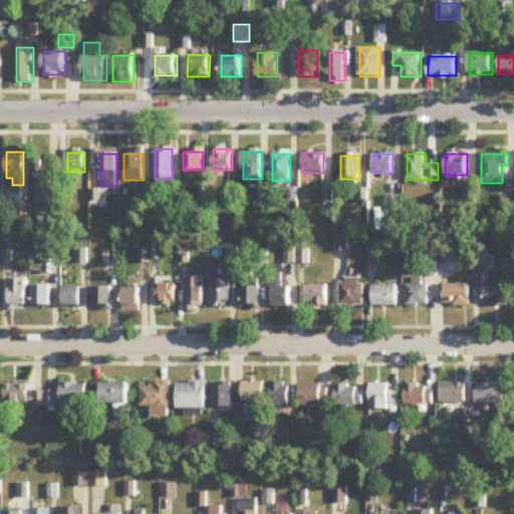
[(35,162),(35,217),(54,217),(54,162),(35,162)]
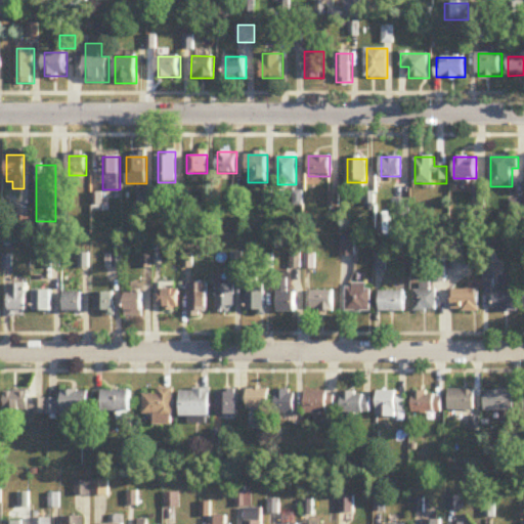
[(29,232),(29,218),(15,218),(15,232),(29,232)]
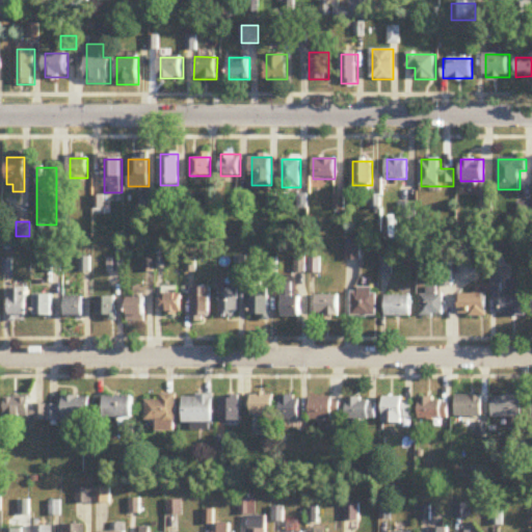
[(526,292),(520,292),(520,280),(503,280),(503,317),(526,317),(526,292)]
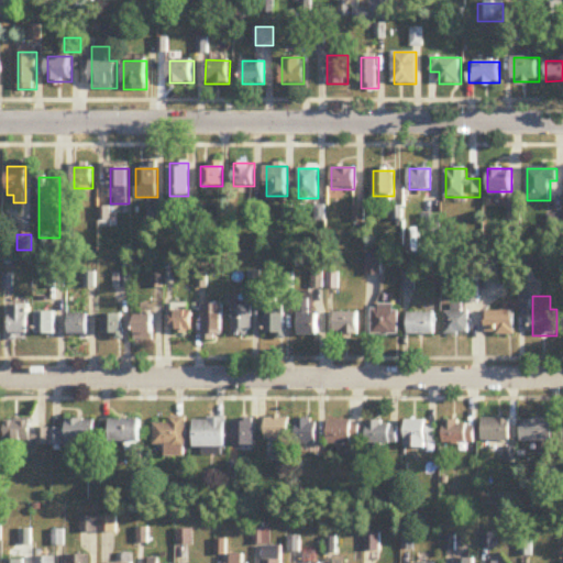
[(267,335),(285,335),(285,301),(267,301),(267,335)]
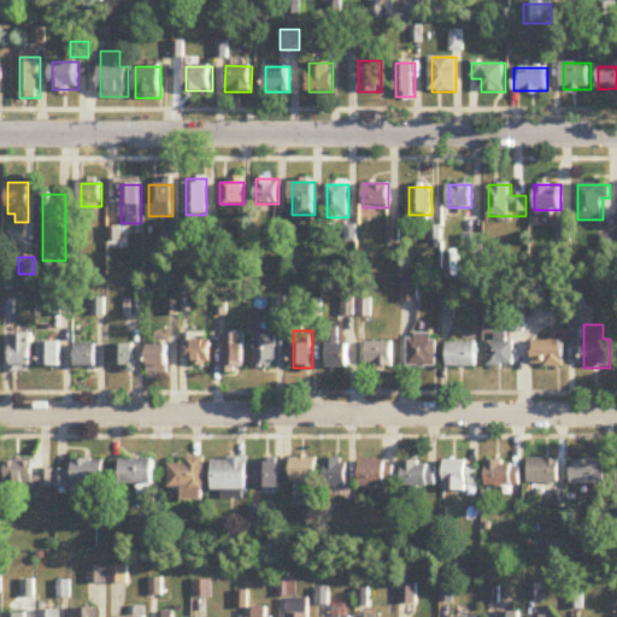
[(489,333),(489,366),(512,366),(512,333),(489,333)]
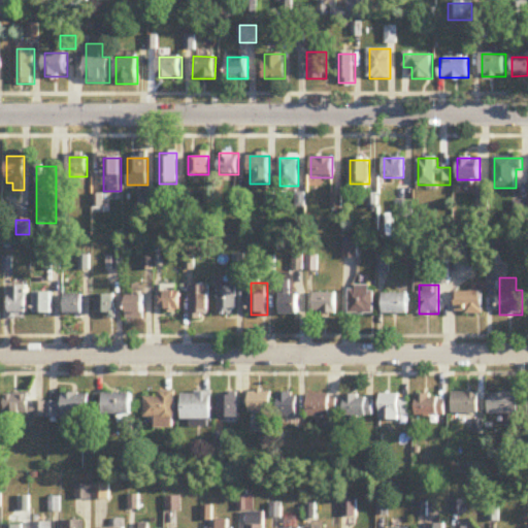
[(191,319),(209,319),(209,286),(191,286),(191,319)]
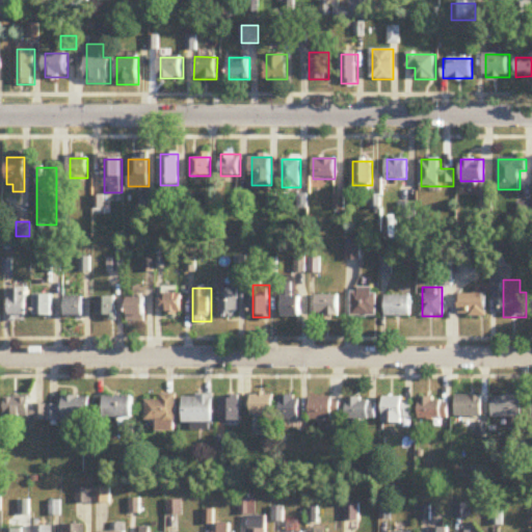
[(9,289),(9,320),(27,320),(27,289),(9,289)]
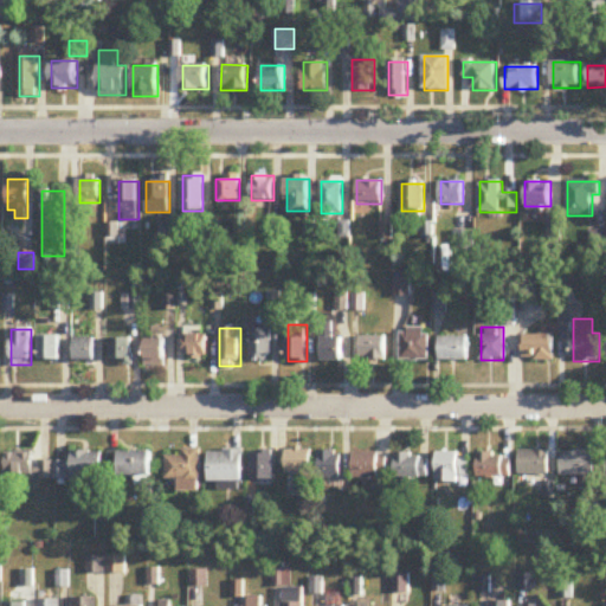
[(250,360),(271,360),(271,329),(250,329),(250,360)]
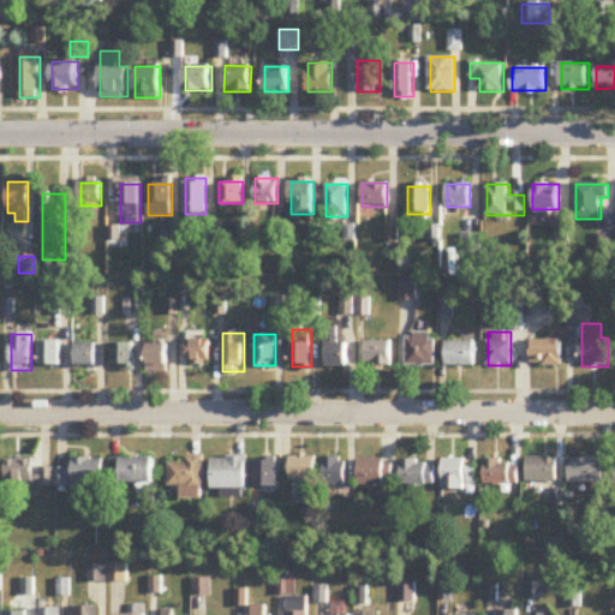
[(407,368),(434,368),(434,334),(407,334),(407,368)]
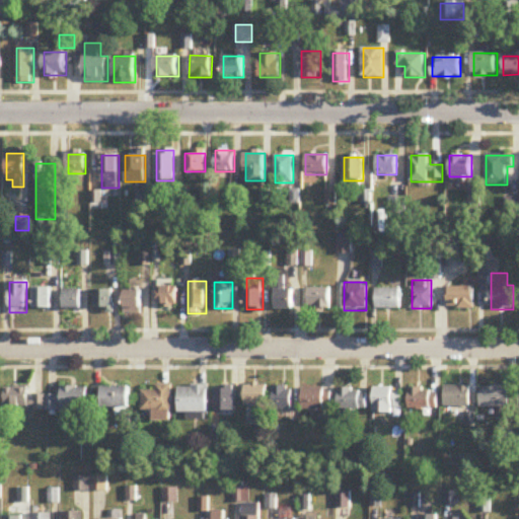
[(159,308),(176,308),(176,287),(159,287),(159,308)]
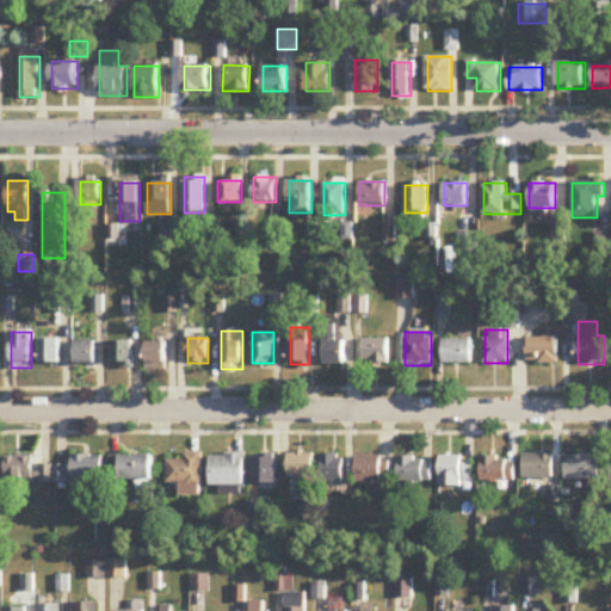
[(559,363),(559,338),(528,338),(528,363),(559,363)]
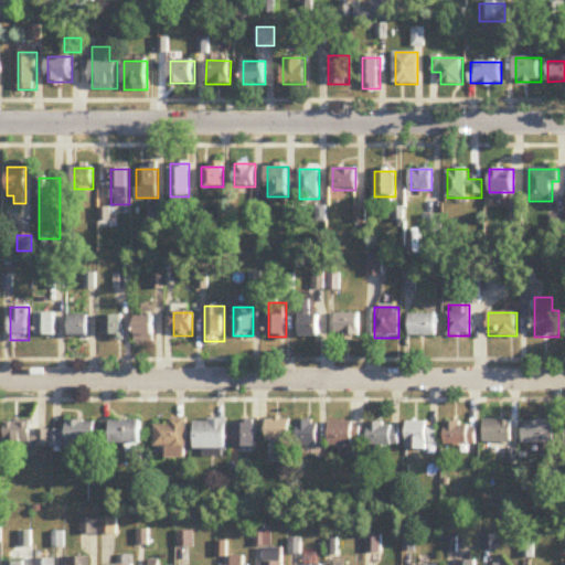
[(56,337),(56,313),(36,313),(36,337),(56,337)]
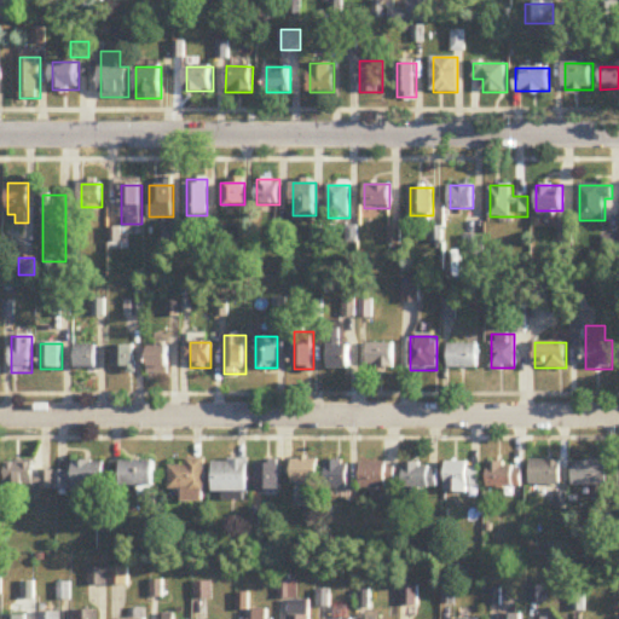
[(394,343),(368,343),(368,368),(394,368),(394,343)]
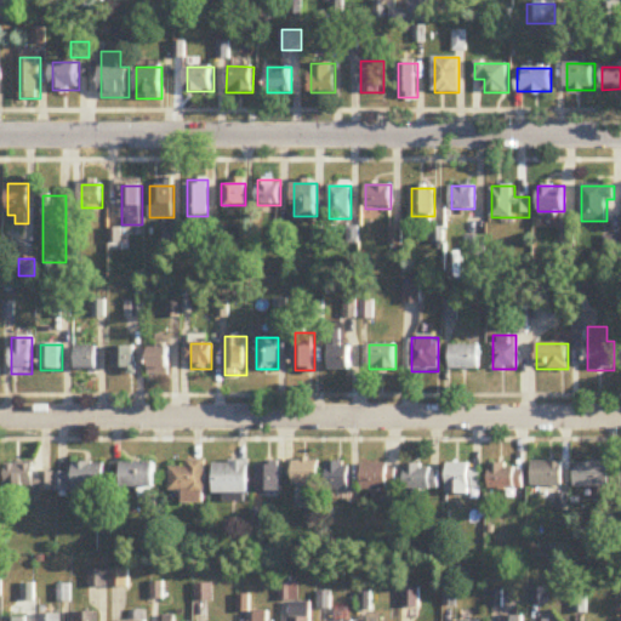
[(351,346),(330,346),(330,370),(351,370),(351,346)]
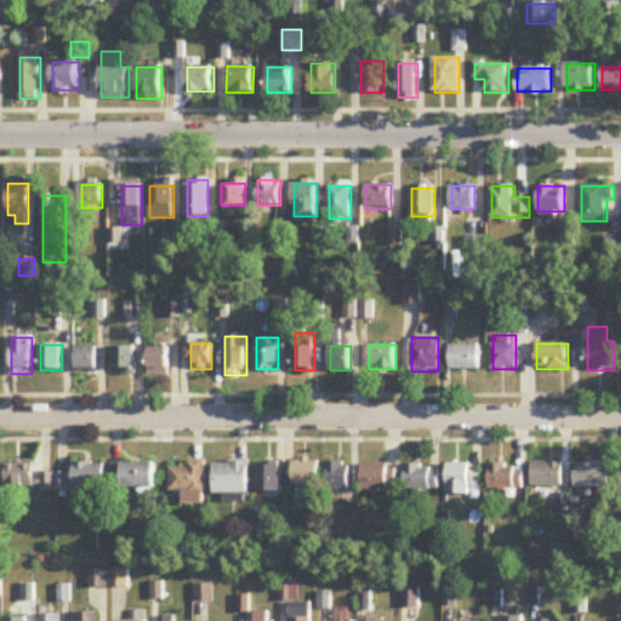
[(480,346),(450,346),(450,370),(480,370),(480,346)]
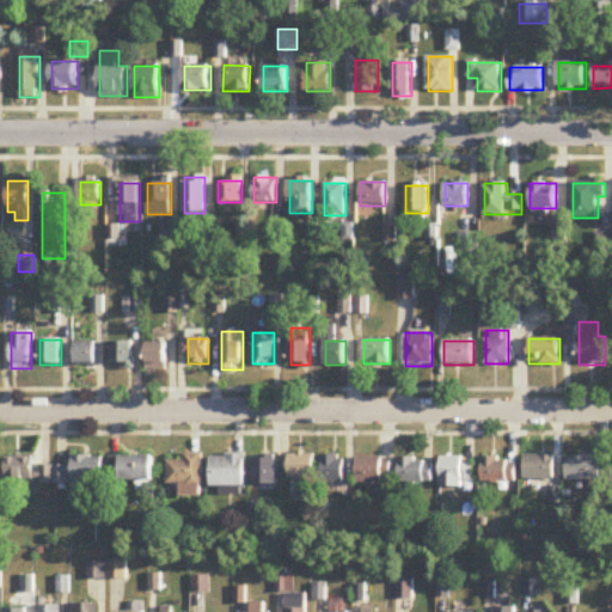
[(75,366),(96,366),(96,342),(75,342),(75,366)]
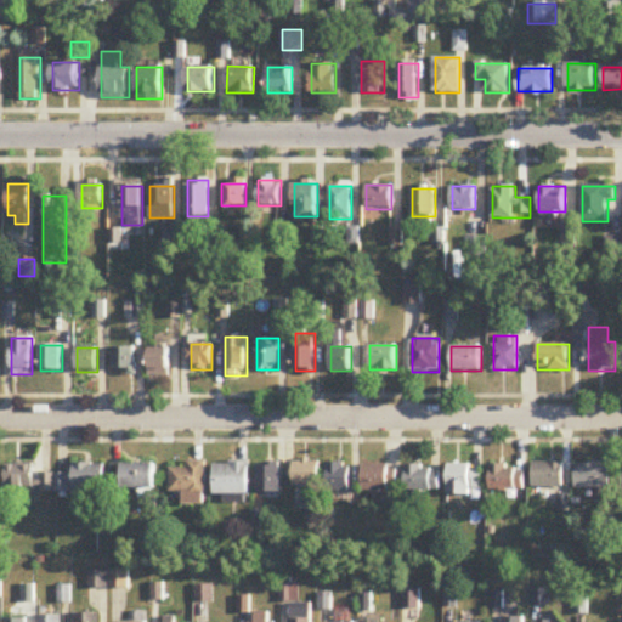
[(135,373),(135,349),(114,349),(114,373),(135,373)]
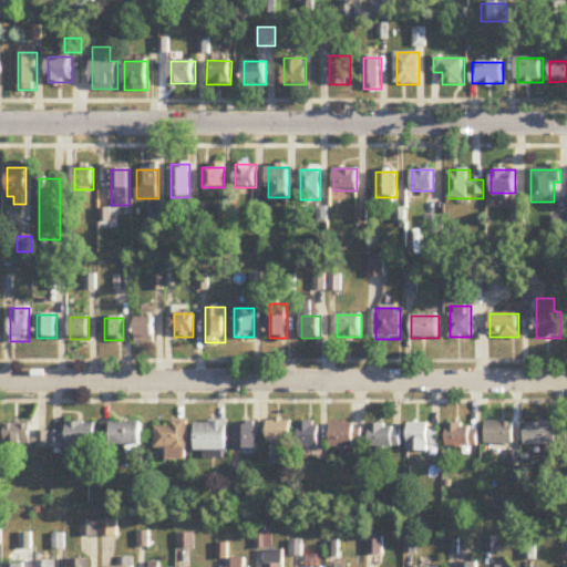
[(154,318),(136,318),(136,343),(154,343),(154,318)]
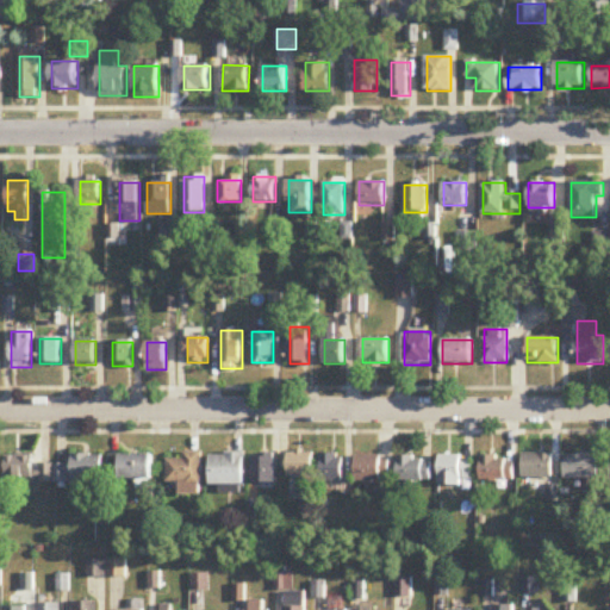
[(313,452),(290,452),(290,475),(313,475),(313,452)]
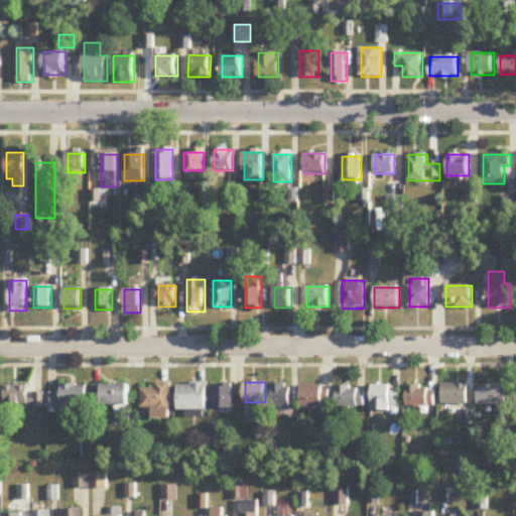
[(142,389),(142,409),(170,409),(170,383),(155,383),(155,389),(142,389)]
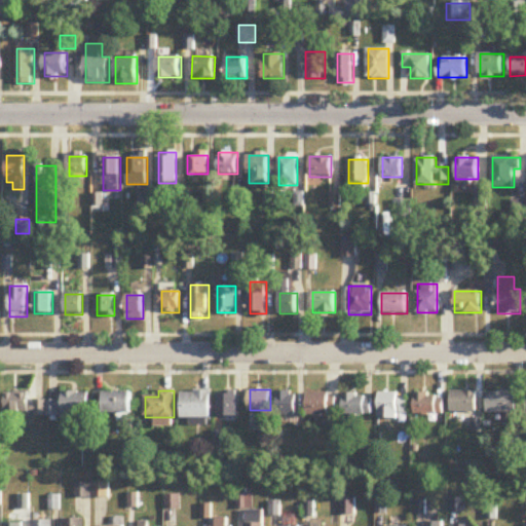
[(211,419),(211,392),(181,392),(181,419),(211,419)]
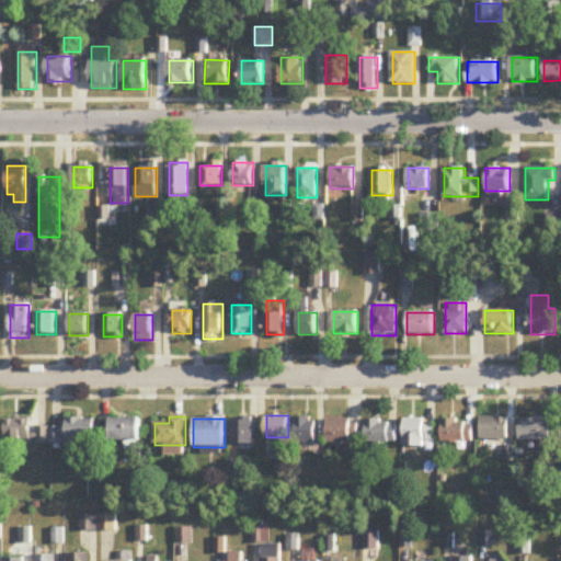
[(296,419),(296,443),(315,443),(315,419),(296,419)]
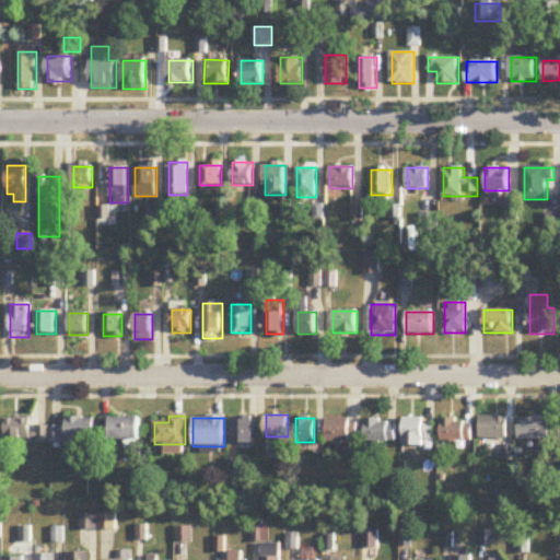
[(508,418),(481,418),(481,439),(508,439),(508,418)]
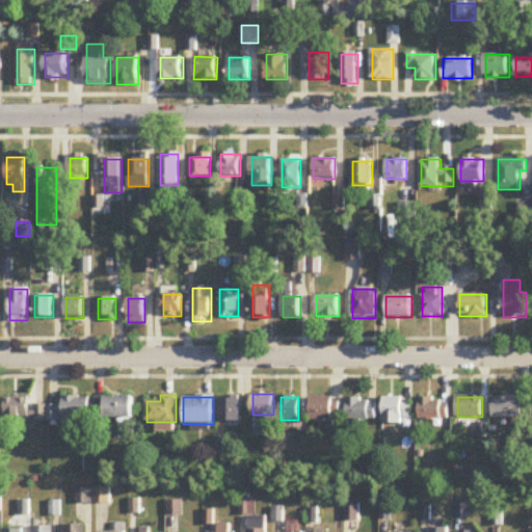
[(493,397),(493,418),(523,418),(523,397),(493,397)]
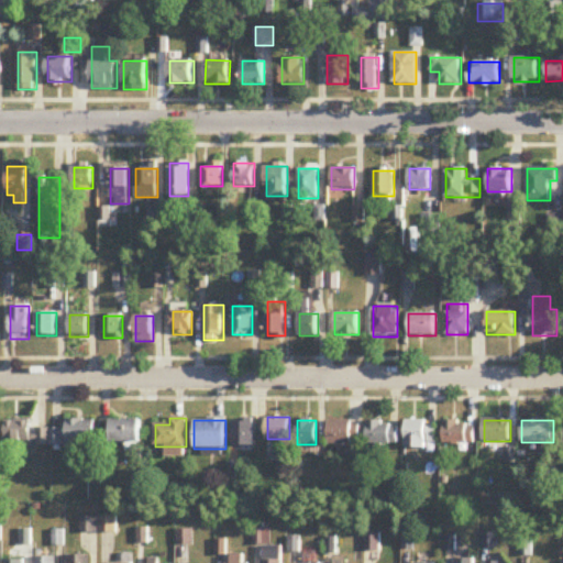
[(95,421),(66,421),(66,430),(34,430),(34,445),(95,444),(95,421)]
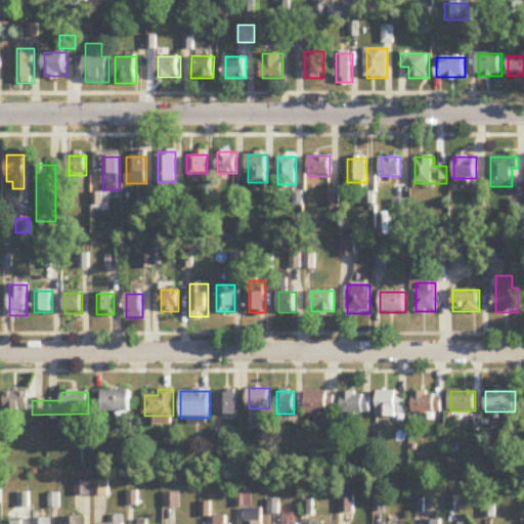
[(235,415),(235,392),(217,392),(217,415),(235,415)]
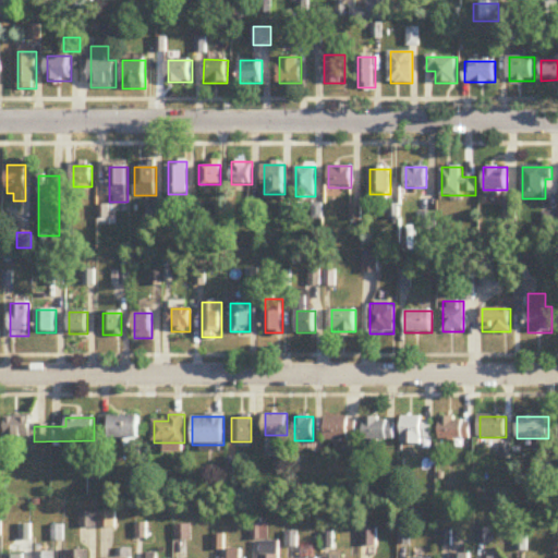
[(354,438),(354,417),(326,417),(326,439),(336,439),(336,448),(349,448),(349,438),(354,438)]
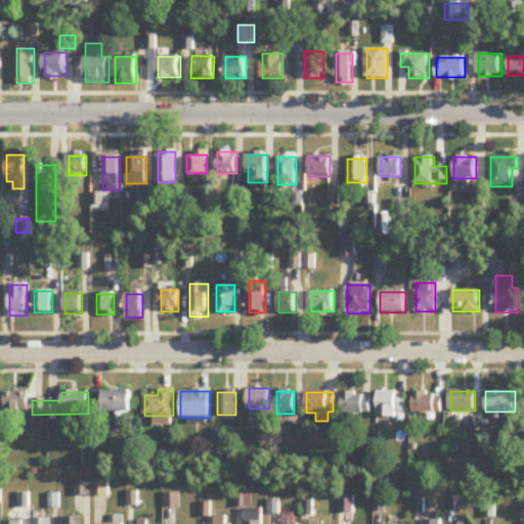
[(378,392),(378,416),(406,416),(406,392),(378,392)]
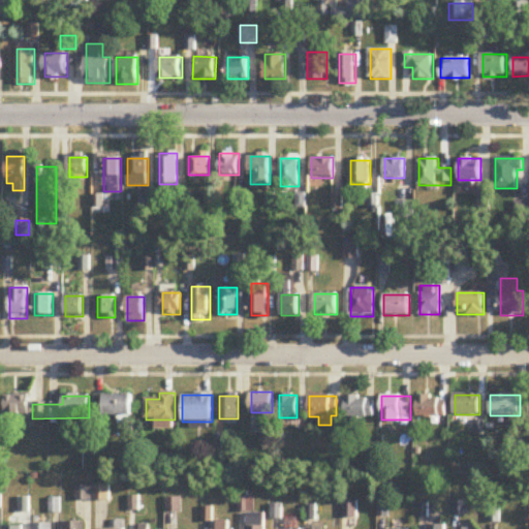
[(28,397),(6,397),(6,424),(28,424),(28,397)]
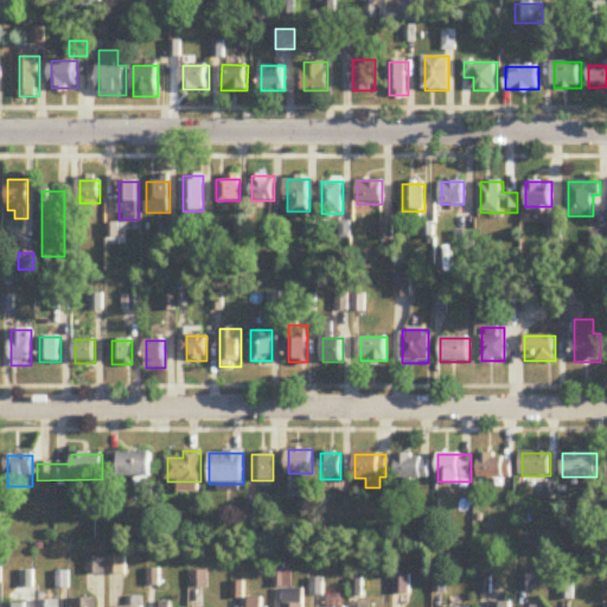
[(151,478),(151,455),(119,455),(119,478),(151,478)]
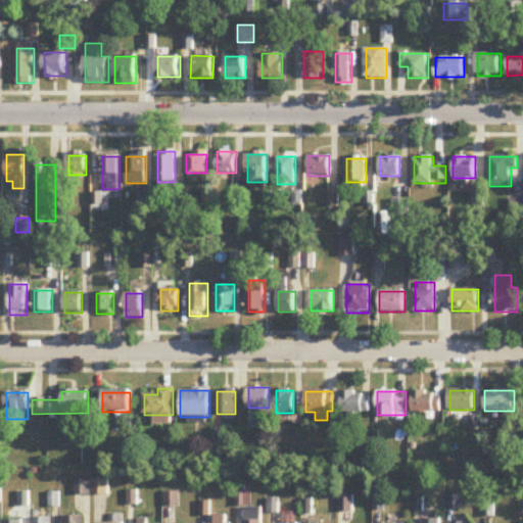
[(413,412),(441,412),(441,392),(413,392),(413,412)]
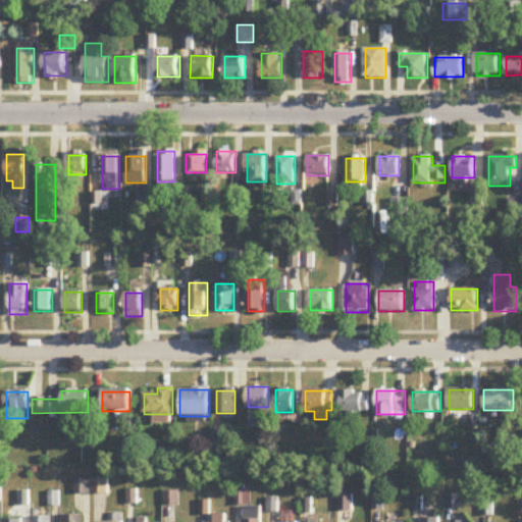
[(370,412),(370,393),(341,393),(341,412),(370,412)]
